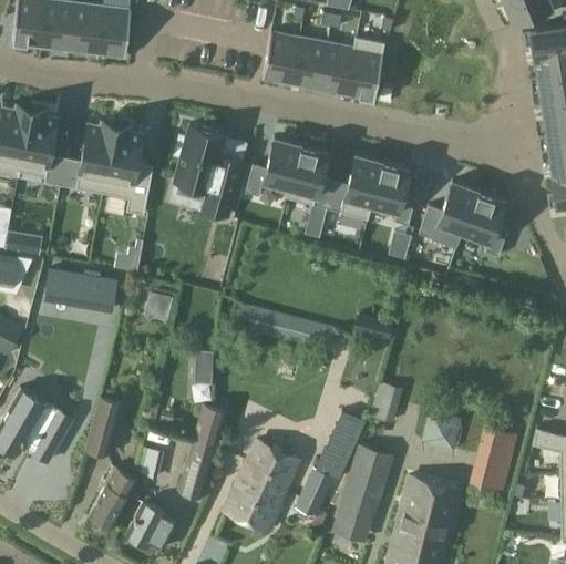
[(44,0),(17,0),(12,44),(14,44),(41,48),(47,0),(44,0)]
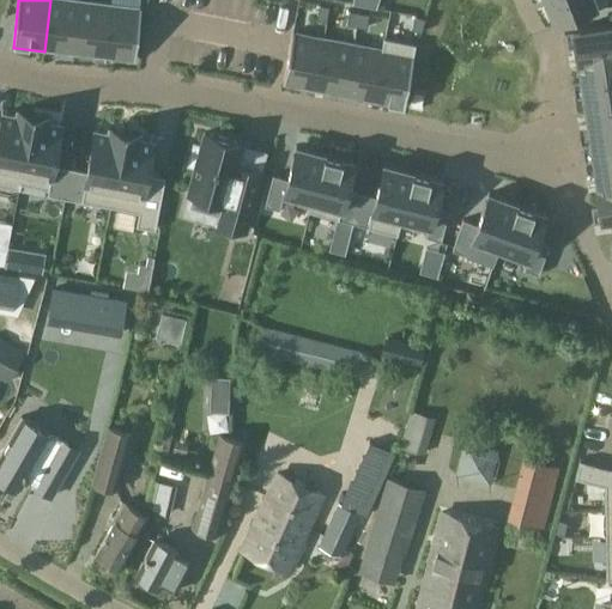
[(50,0),(44,52),(74,55),(80,4),(50,0)]
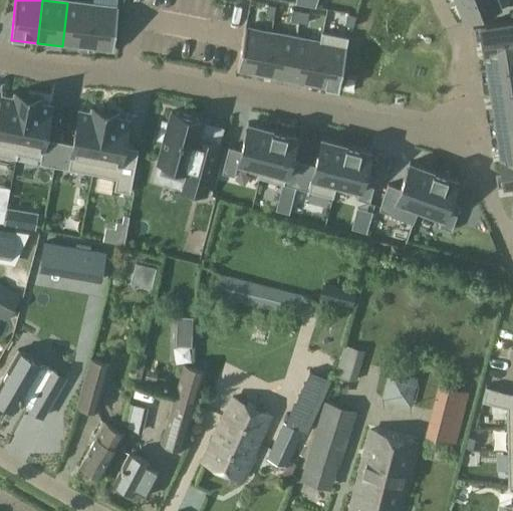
[(497,0),(456,0),(465,21),(500,7),(497,0)]
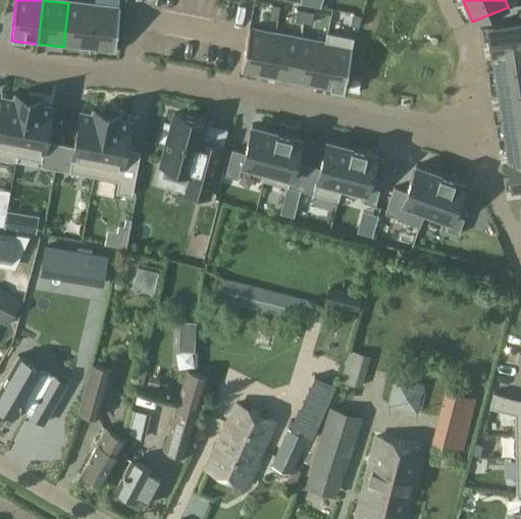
[(68,3),(63,47),(89,50),(94,6),(68,3)]
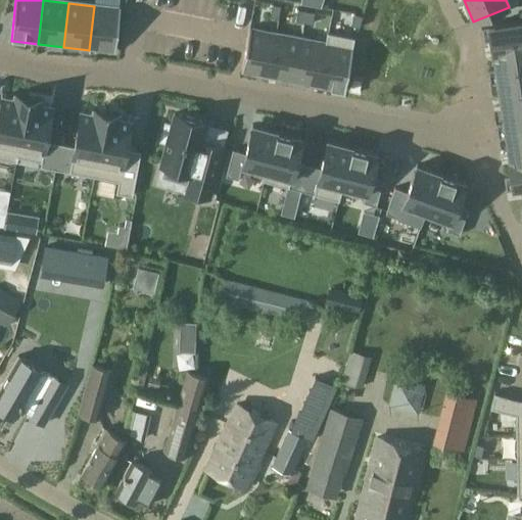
[(255,3),(253,15),(262,17),(264,5),(255,3)]
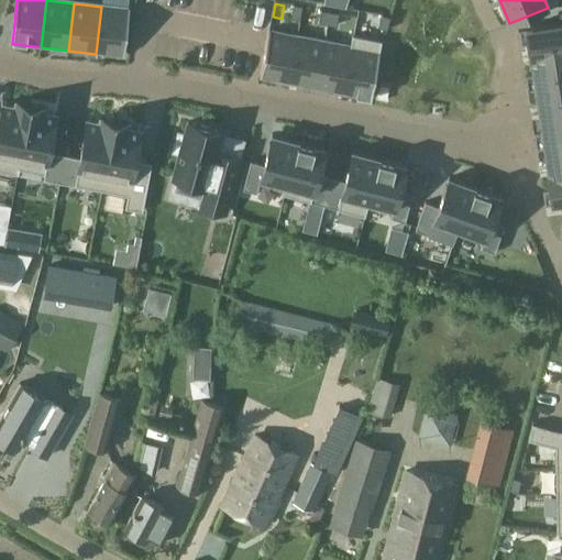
[(101,7),(96,54),(124,57),(130,11),(129,10),(101,7)]
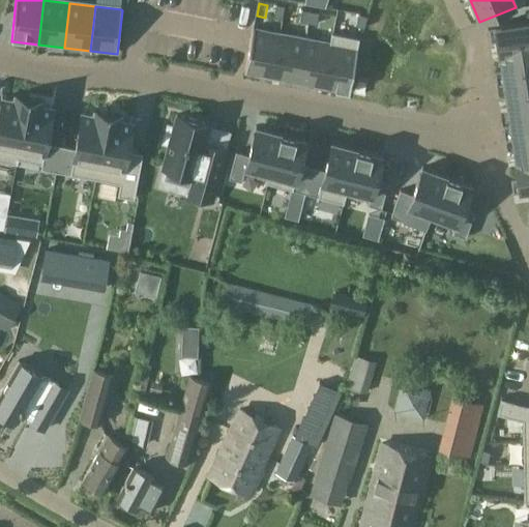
[(302,11),(300,24),(309,26),(311,13),(302,11)]
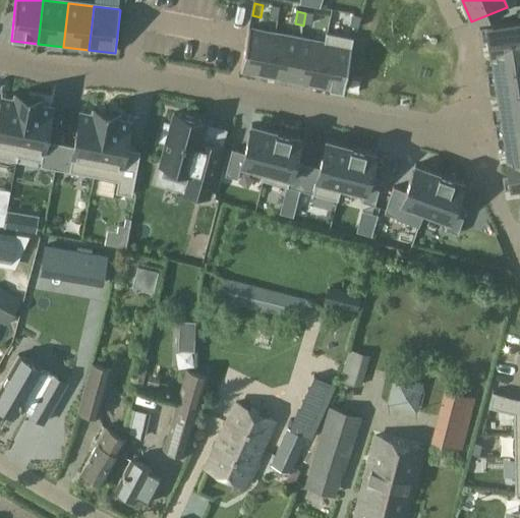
[(305,13),(303,25),(311,27),(313,15),(305,13)]
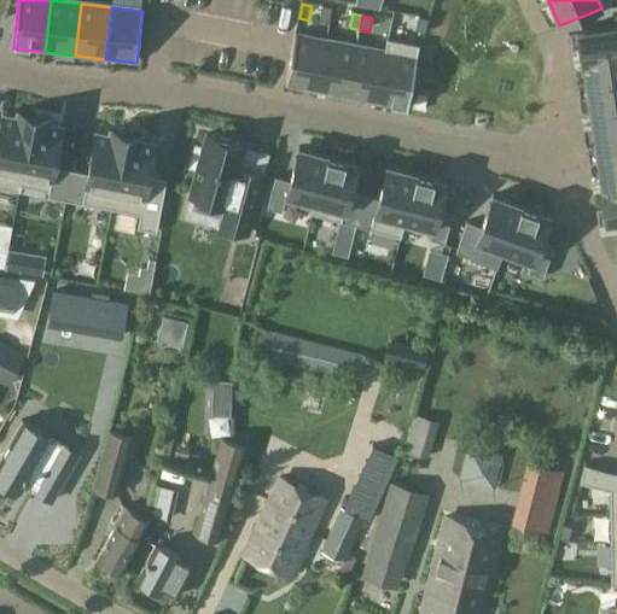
[(420,19),(415,33),(425,36),(430,22),(420,19)]
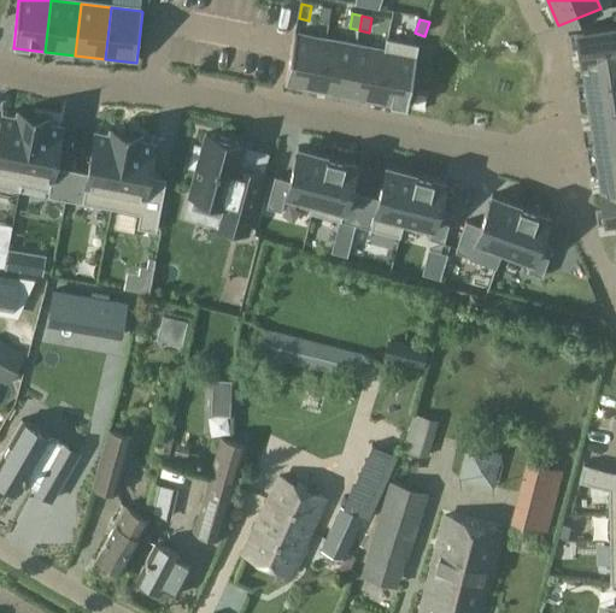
[(615,27),(611,28),(569,35),(570,47),(579,46),(582,66),(615,60),(615,27)]
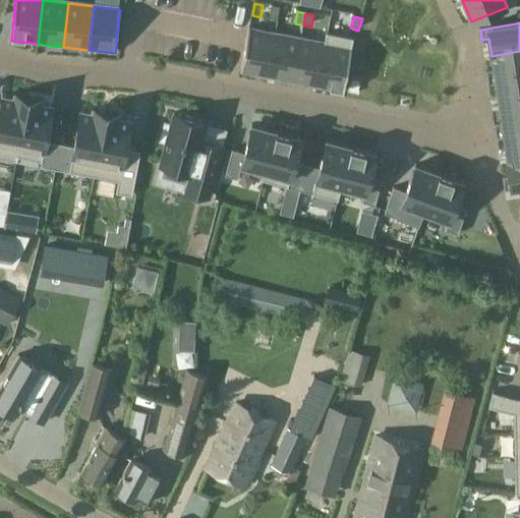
[(249,30),(240,73),(242,74),(242,73),(267,78),(275,36),(254,31),(250,31),(251,30),(249,30)]
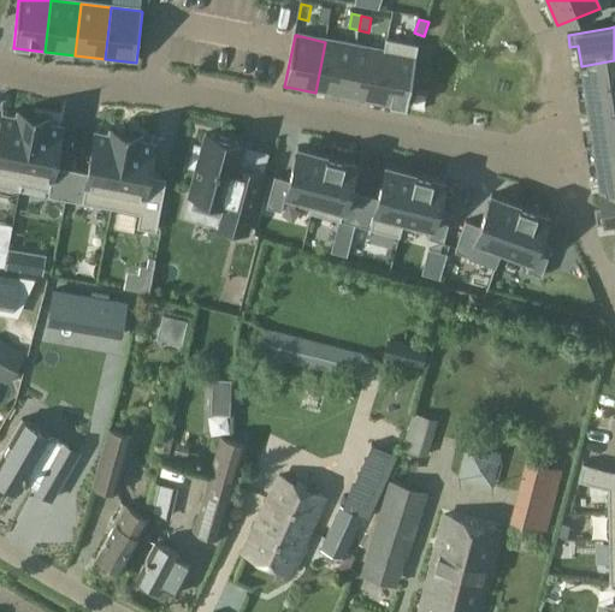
[(325,42),(315,93),(346,99),(355,47),(325,42)]
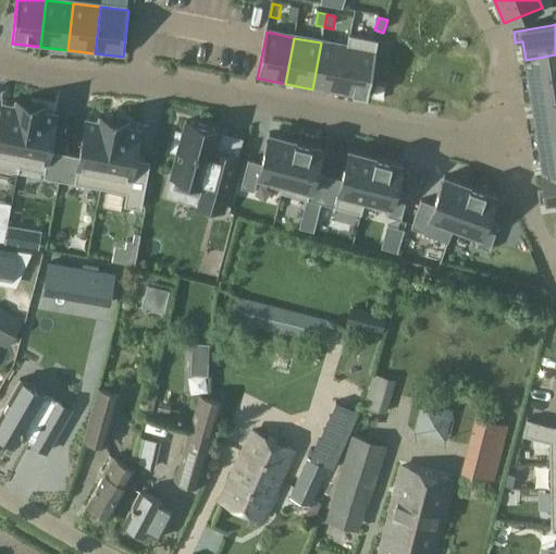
[(347,48),(338,94),(368,100),(377,53),(379,44),(378,44),(349,38),(347,48)]
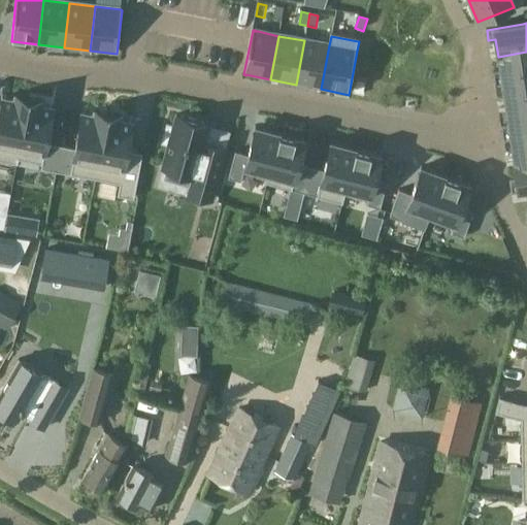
[(304,40),(296,85),(321,89),(329,45),(304,40)]
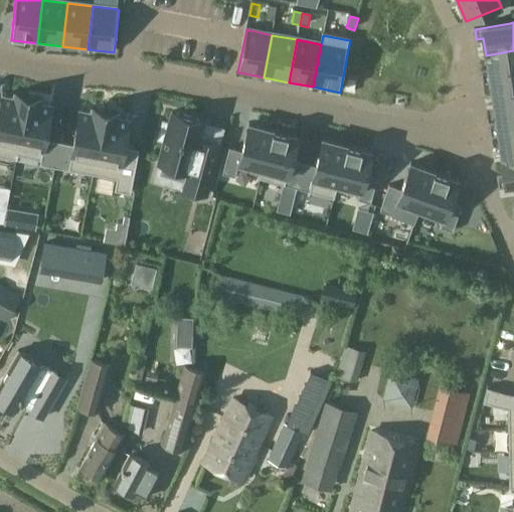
[(488,72),(482,73),(483,82),(513,77),(513,50),(486,55),(488,72)]
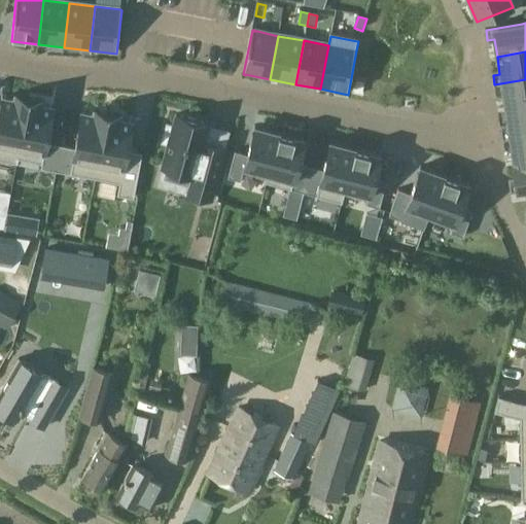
[(525,79),(494,84),(495,94),(502,93),(505,110),(525,107),(525,79)]
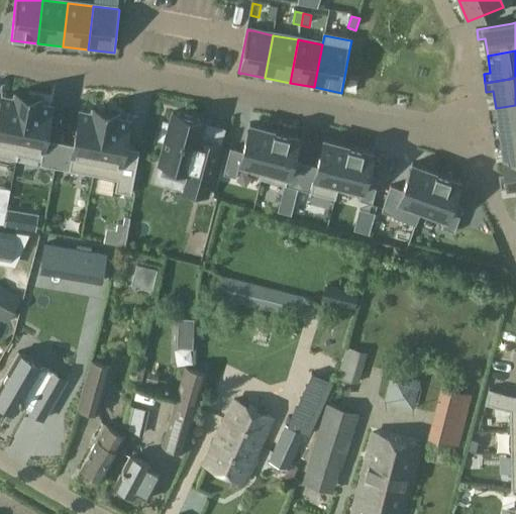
[(0,144),(18,148),(27,98),(14,96),(13,100),(2,98),(0,108),(0,144)]
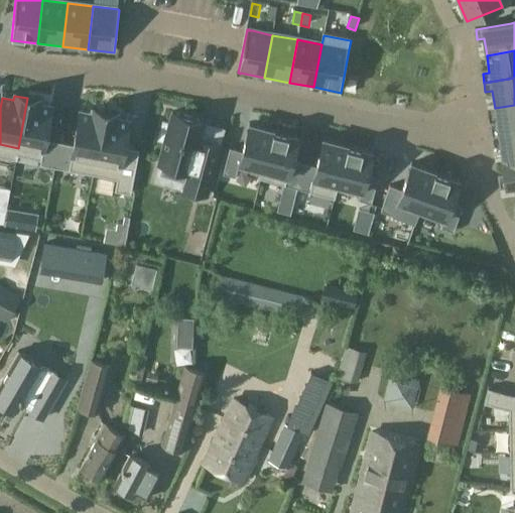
[(27,98),(18,148),(42,152),(40,166),(54,168),(58,144),(45,141),(51,108),(40,105),(41,101),(27,98)]
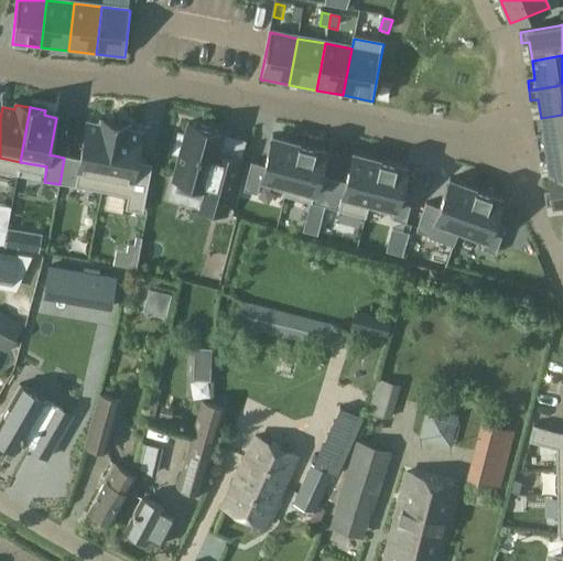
[(543,138),(536,139),(538,148),(562,143),(562,115),(541,118),(543,138)]
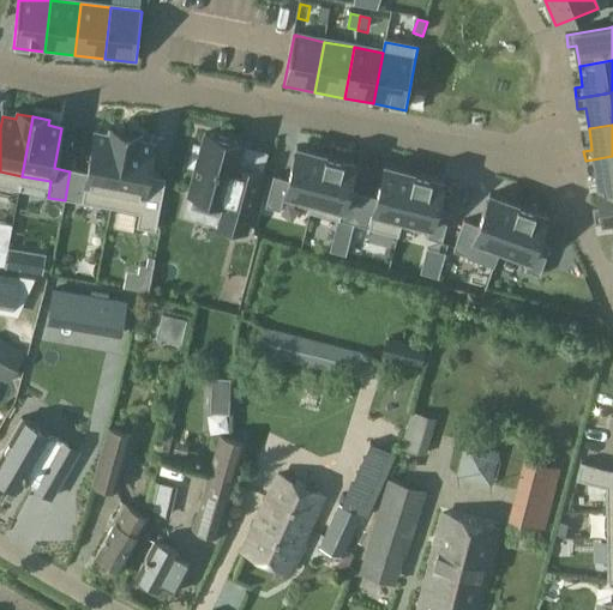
[(71,171),(66,201),(83,204),(85,188),(115,194),(126,134),(110,131),(109,137),(95,134),(88,175),(71,171)]
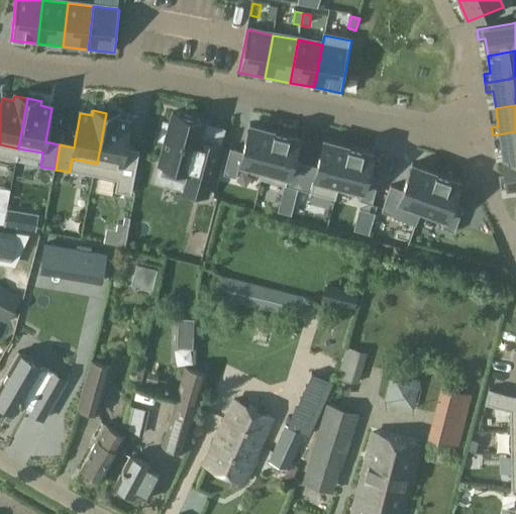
[(106,113),(97,164),(121,168),(130,122),(118,120),(119,116),(106,113)]
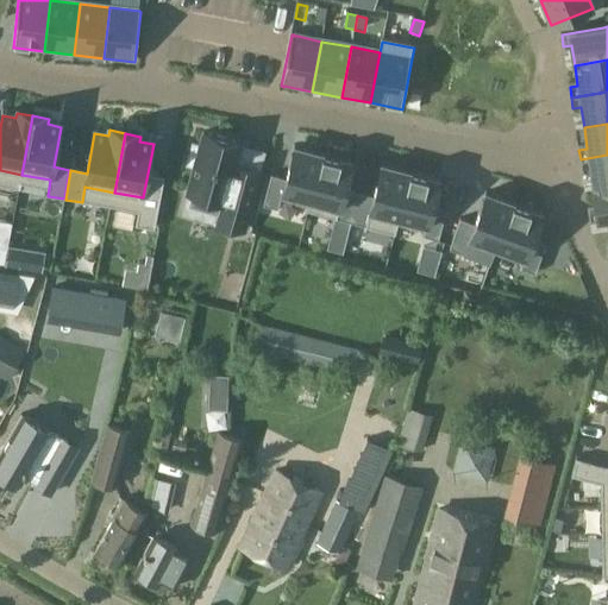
[(193,146),(187,168),(195,170),(188,195),(221,205),(215,226),(245,234),(261,174),(234,168),(240,145),(204,136),(200,149),(193,146)]
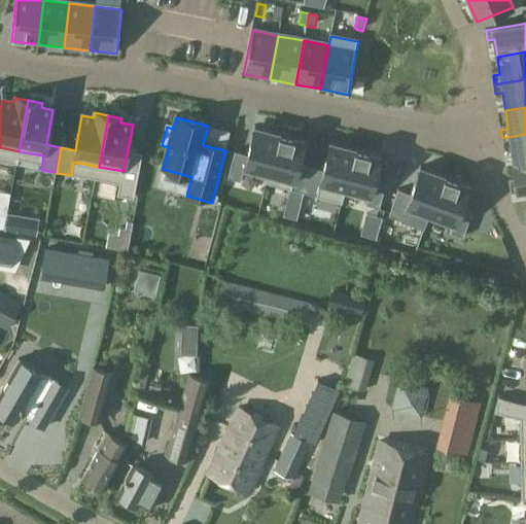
[(235,153),(229,178),(241,181),(245,169),(269,175),(280,135),(254,128),(247,156),(235,153)]
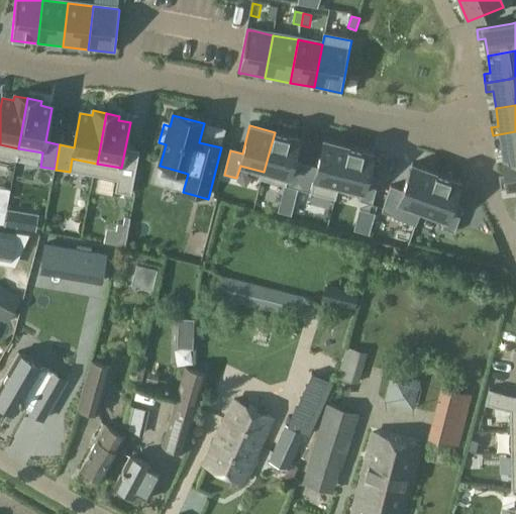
[(515,131),(493,135),(494,144),(501,143),(504,161),(515,159),(515,131)]
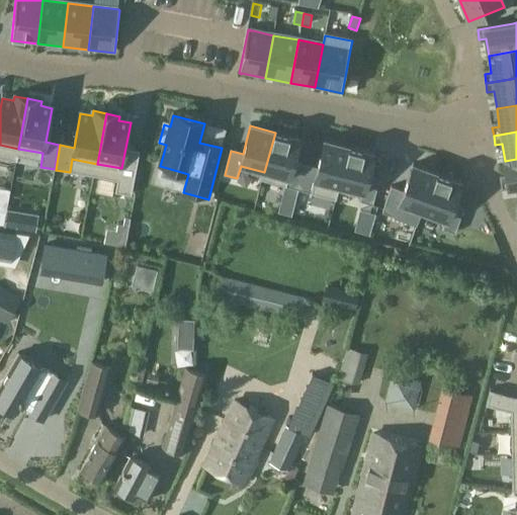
[(275,133),(264,172),(288,179),(286,187),(299,190),(306,166),(293,163),(299,139),(275,133)]
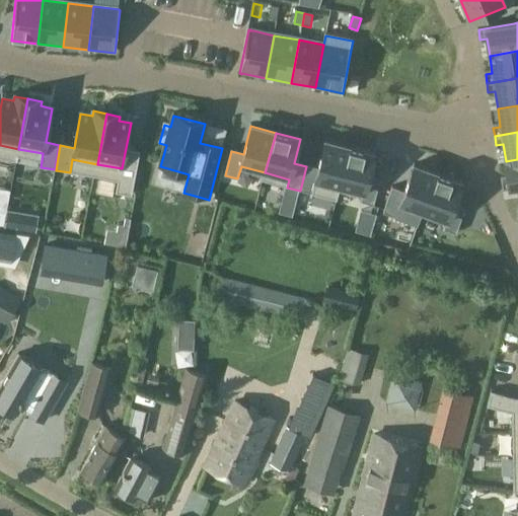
[(318,169),(315,181),(340,188),(350,148),(325,141),(318,169)]
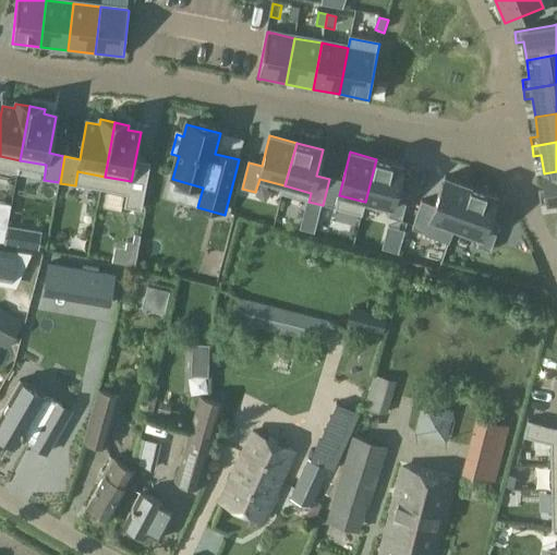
[(376,159),(365,202),(391,209),(389,218),(402,221),(409,195),(396,192),(403,166),(376,159)]
